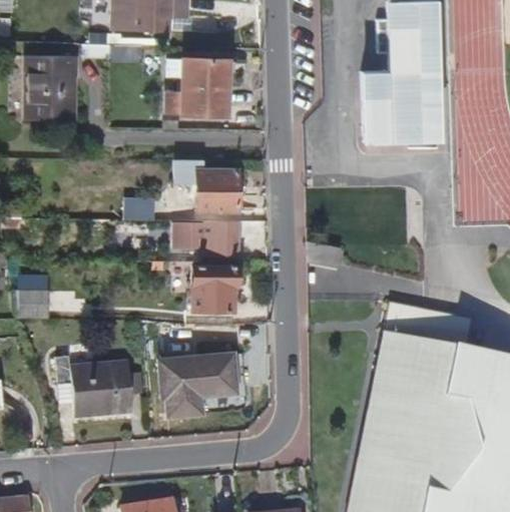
[(170,14),(170,0),(110,0),(110,29),(169,31),(170,14)]
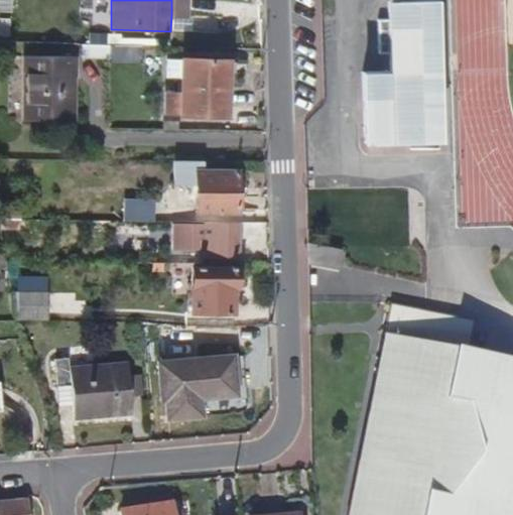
[(171,0),(171,14),(187,15),(187,0),(171,0)]
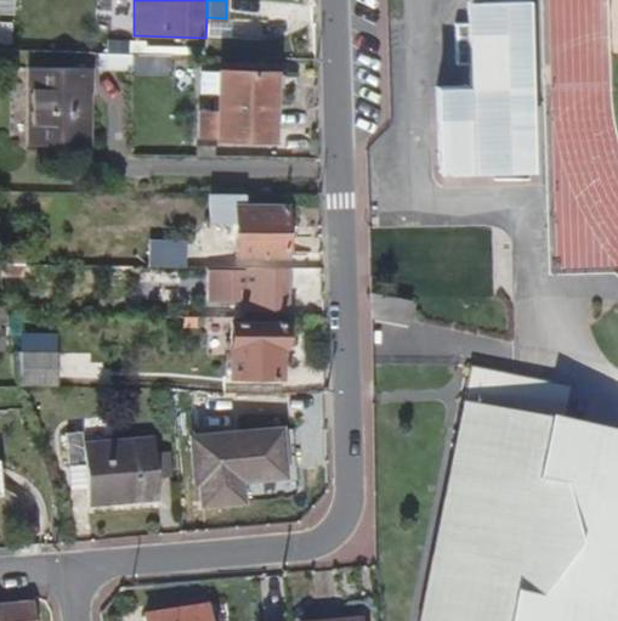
[(537,178),(533,82),(536,82),(533,0),(476,0),(477,21),(464,22),(464,63),(477,63),(478,84),(444,85),(446,171),(502,170),(502,180),(537,178)]
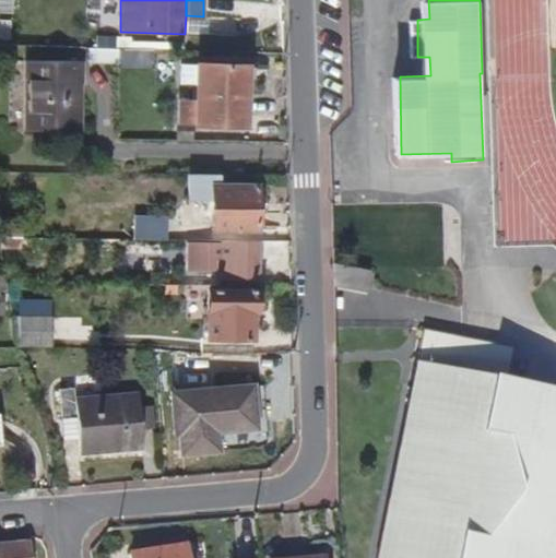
[(95,35),(94,47),(118,47),(129,47),(129,36),(95,35)]
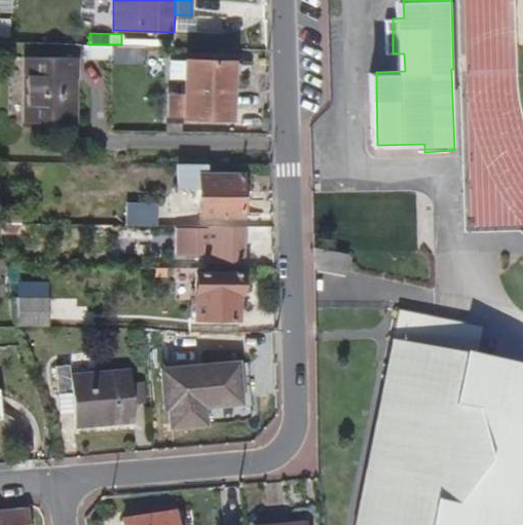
[(111,57),(111,44),(88,44),(83,43),(82,55),(111,57)]
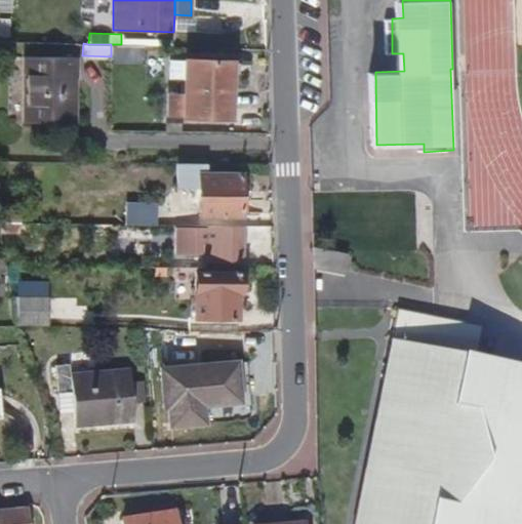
[(142,58),(142,45),(121,44),(111,44),(111,56),(111,57),(142,58)]
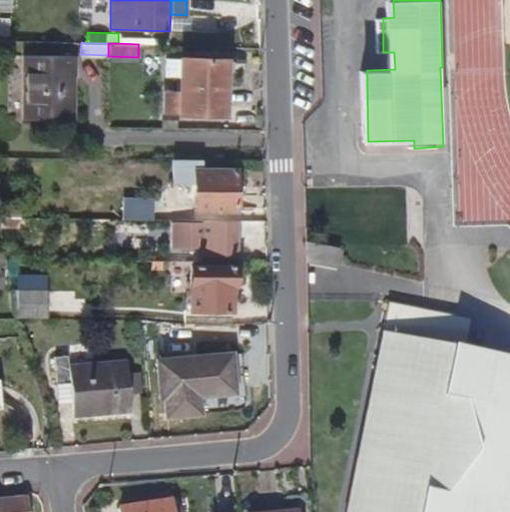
[(74,119),(74,55),(25,54),(24,118),(74,119)]
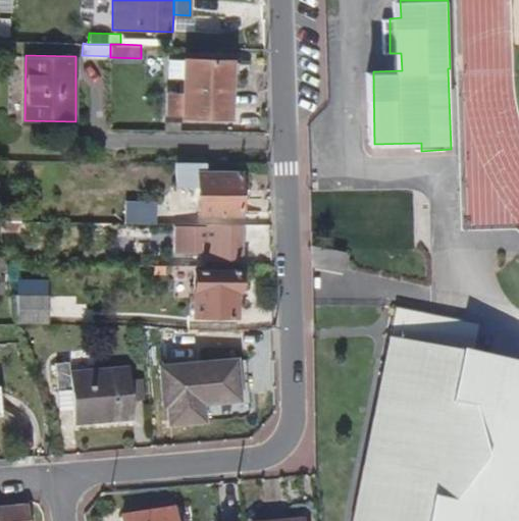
[(168,94),(167,115),(229,117),(231,61),(185,59),(185,60),(170,59),(170,76),(184,77),(183,95),(168,94)]
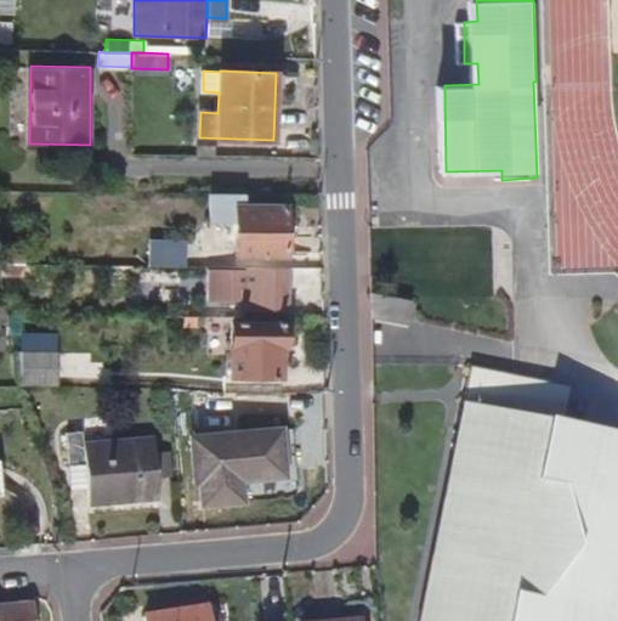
[(245,208),(245,195),(211,193),(211,223),(238,221),(238,208),(245,208)]
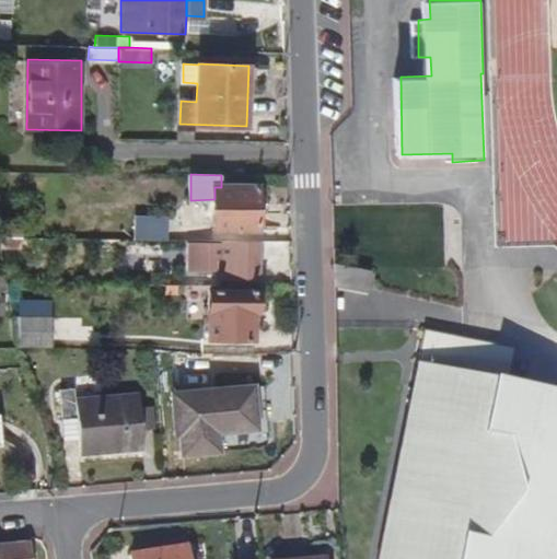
[(259,231),(260,187),(221,187),(215,187),(215,199),(215,232),(259,231)]
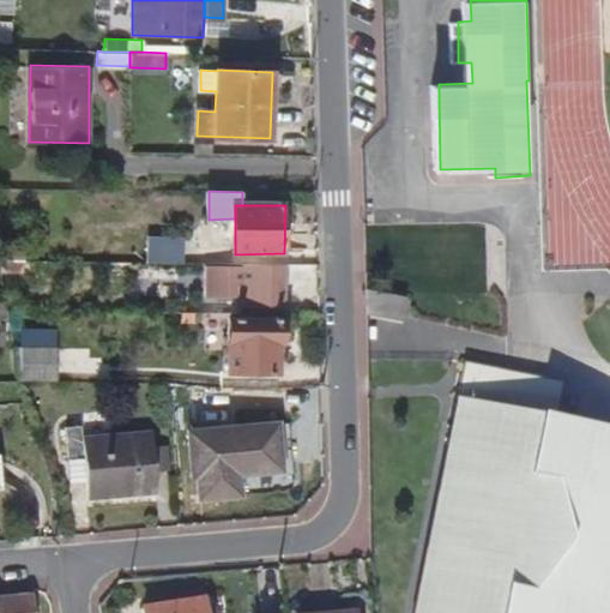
[(25,262),(25,240),(0,239),(0,260),(22,262),(25,262)]
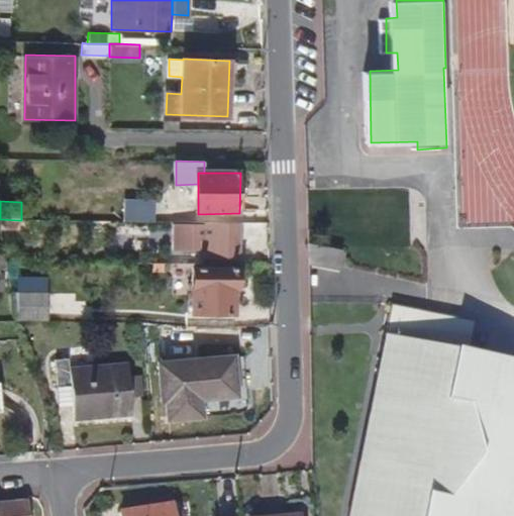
[(157,221),(157,202),(124,201),(124,221),(157,221)]
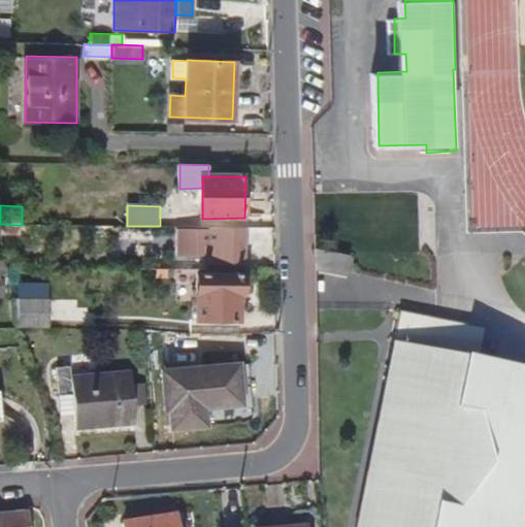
[(0,233),(19,234),(19,225),(0,224),(0,233)]
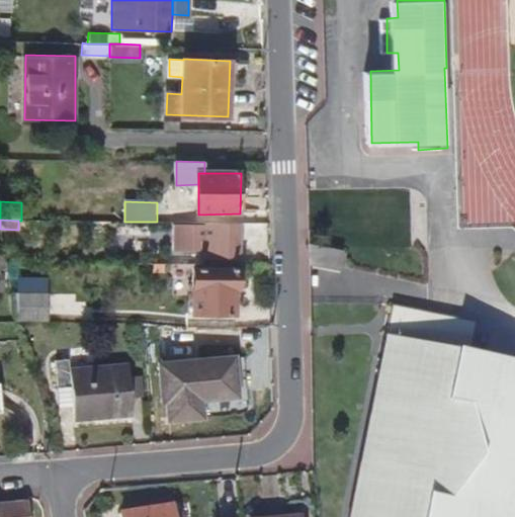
[(241,259),(241,227),(201,227),(201,259),(241,259)]
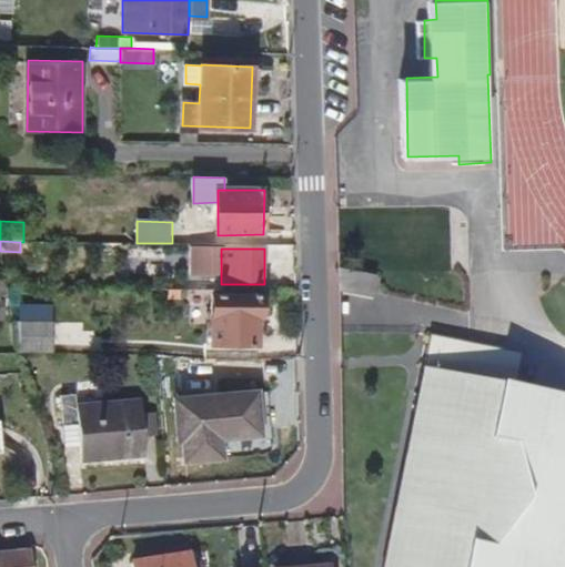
[(259,344),(259,317),(261,317),(262,296),(213,296),(212,344),(259,344)]
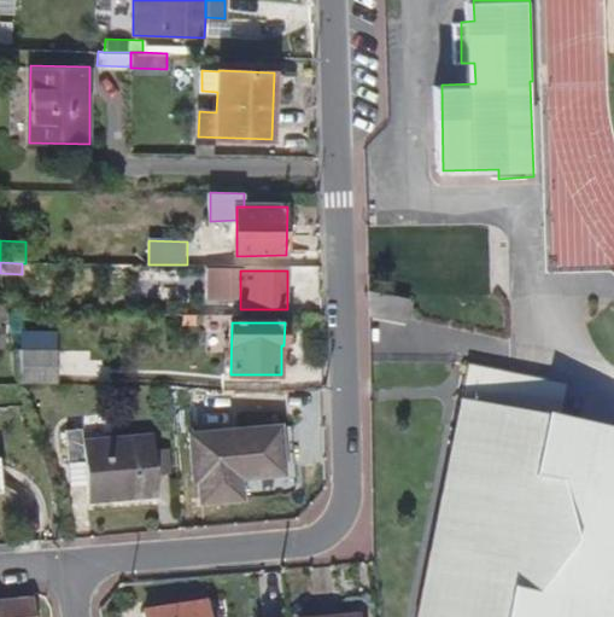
[(19,349),(56,349),(56,332),(19,332),(19,349)]
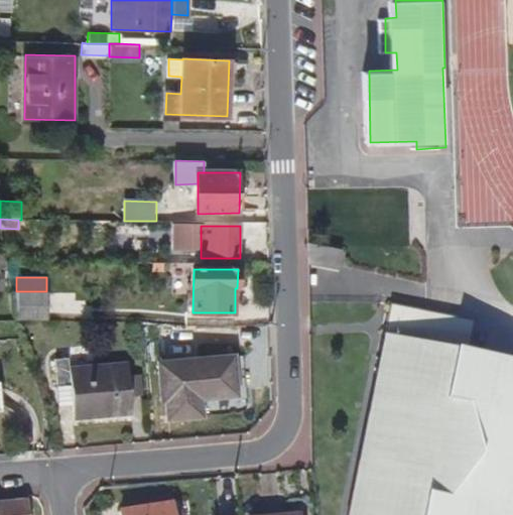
[(46,322),(46,291),(16,291),(9,291),(13,322),(23,322),(46,322)]
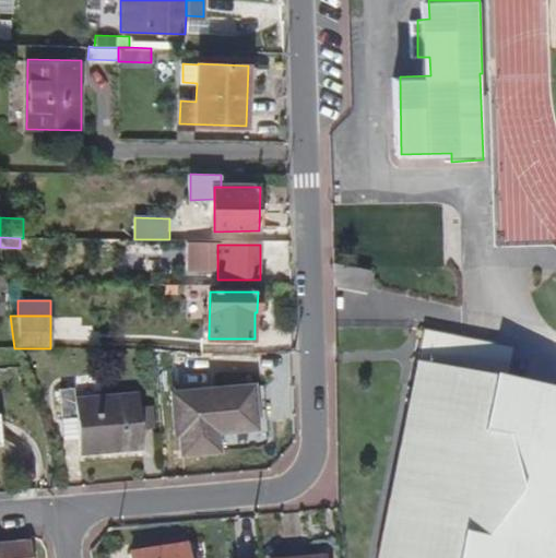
[(555,387),(506,378),(511,346),(424,329),(380,557),(555,557),(555,387)]
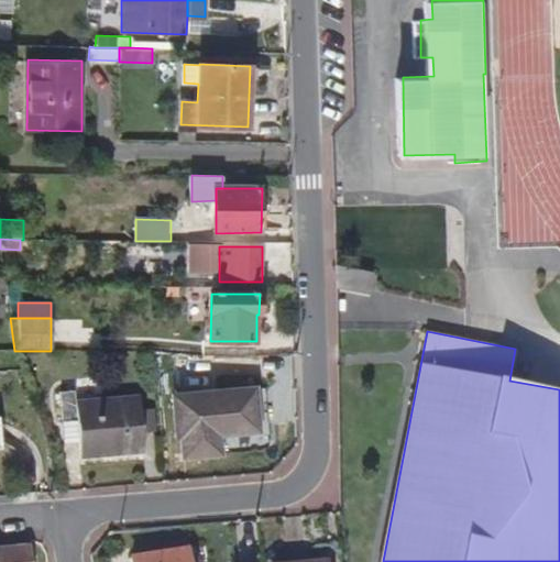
[(262,430),(257,387),(176,396),(180,438),(185,438),(187,455),(224,452),(222,433),(262,430)]
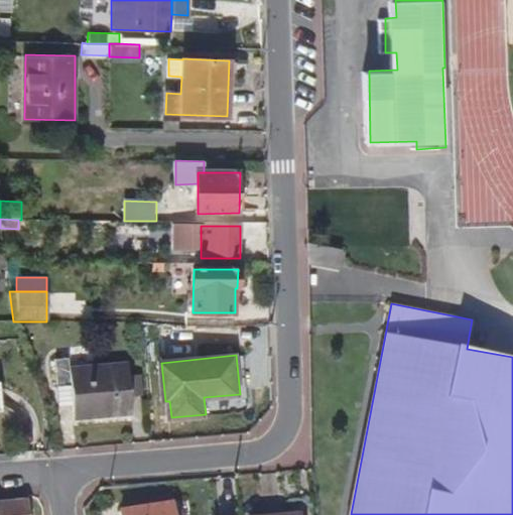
[(146,393),(144,374),(130,376),(129,361),(71,367),(70,358),(55,359),(58,387),(73,385),(74,404),(76,419),(134,413),(133,394),(146,393)]
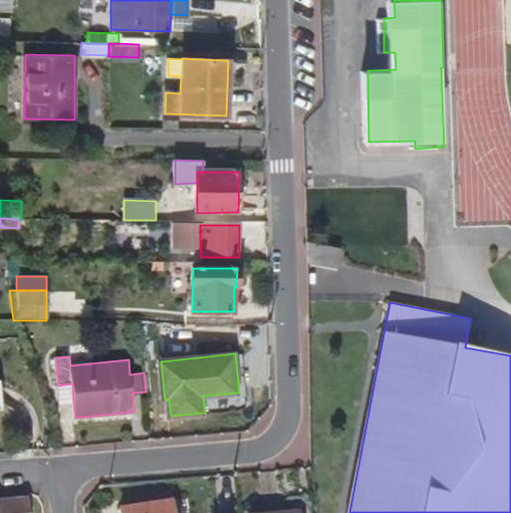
[(72,383),(58,386),(60,404),(73,403),(72,383)]
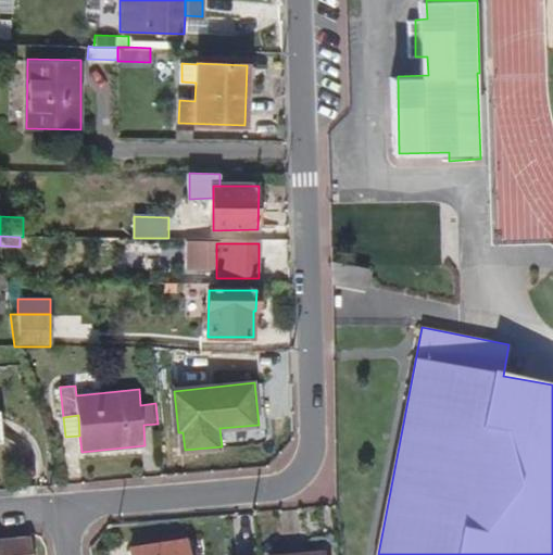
[(30,554),(29,539),(0,541),(0,554),(30,554)]
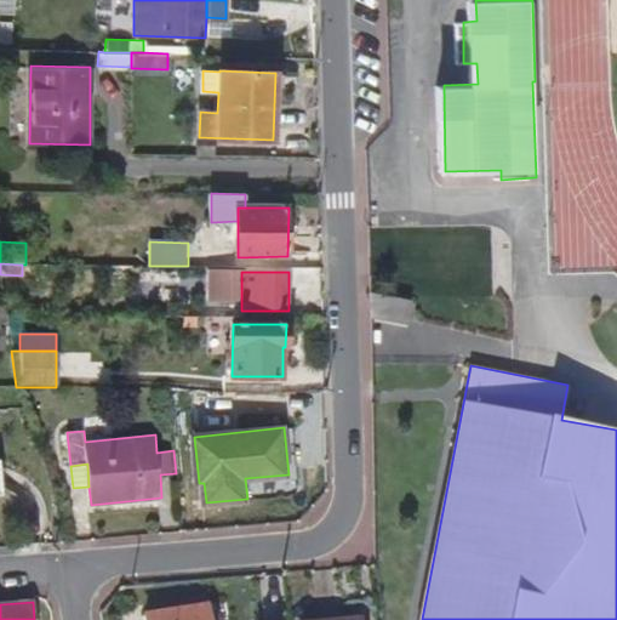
[(212,619),(210,607),(148,618),(148,619),(212,619)]
